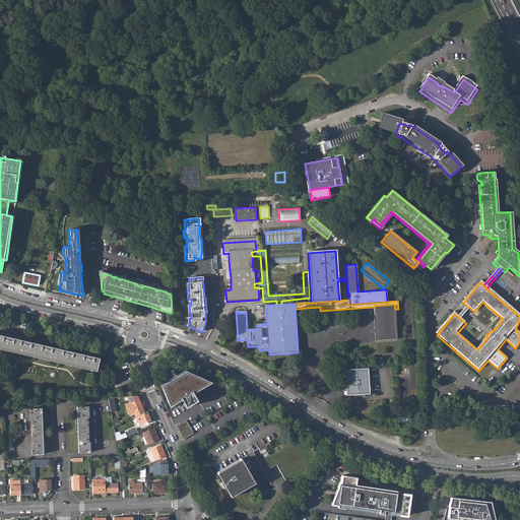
[(374,307),(376,339),(397,338),(395,309),(394,304),(374,306),(374,307)]
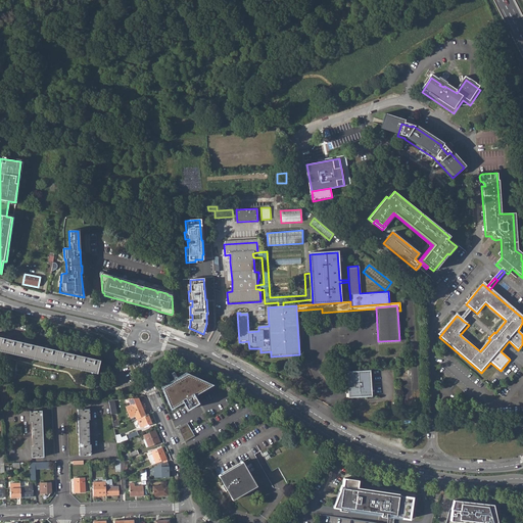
[(470,307),(461,319),(463,321),(472,310),(470,307)]
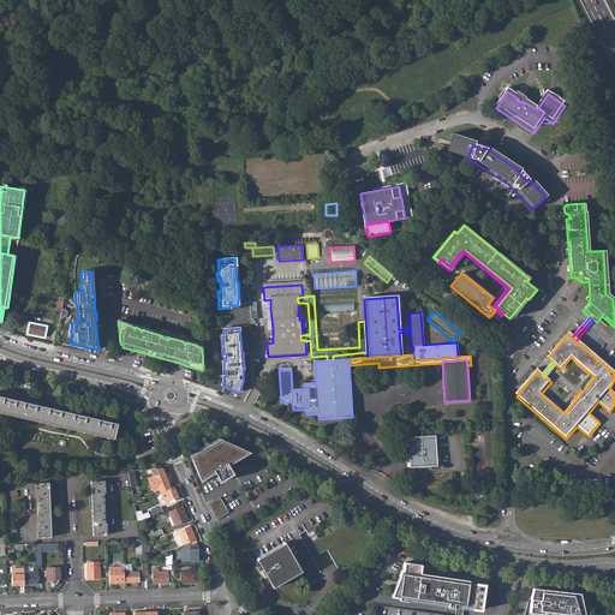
[(0,412),(7,415),(11,399),(0,396),(0,412)]
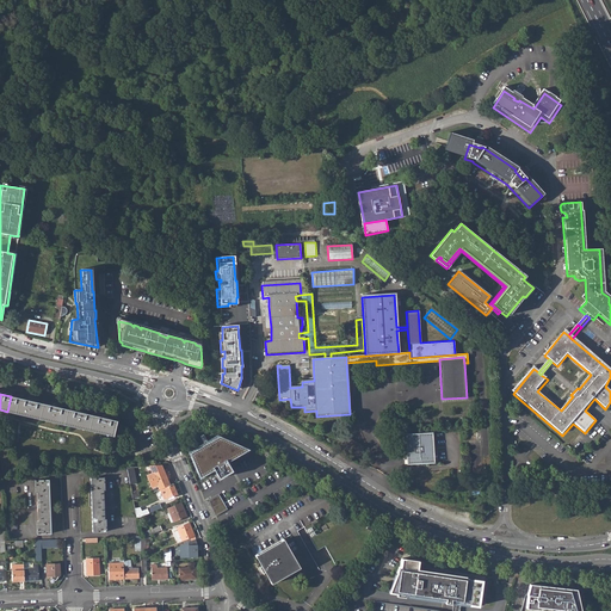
[(7,412),(51,421),(55,407),(11,396),(7,412)]
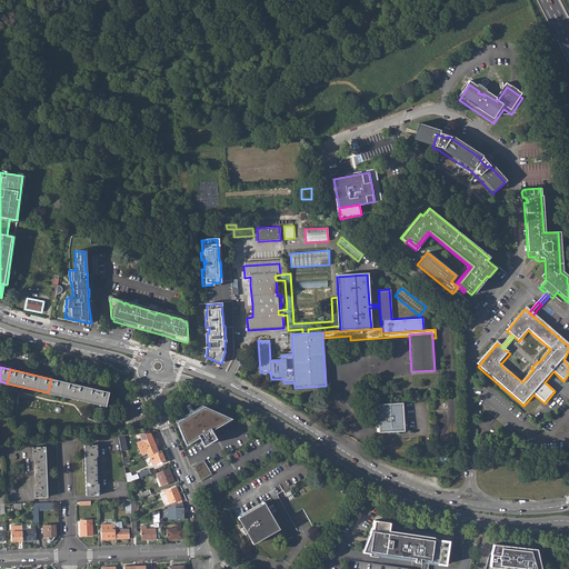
[(48,392),(89,402),(91,388),(51,379),(48,392)]
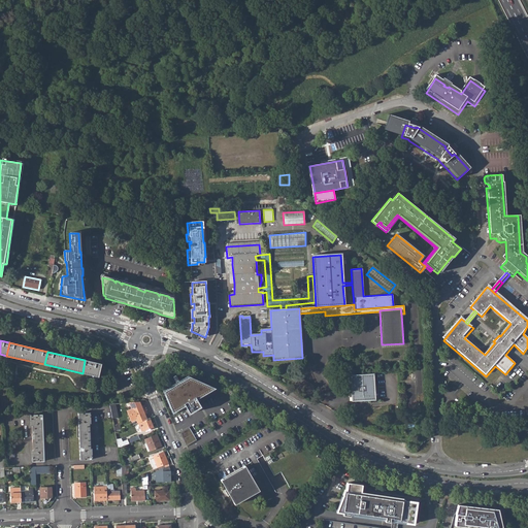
[(83,373),(98,376),(101,364),(85,360),(83,373)]
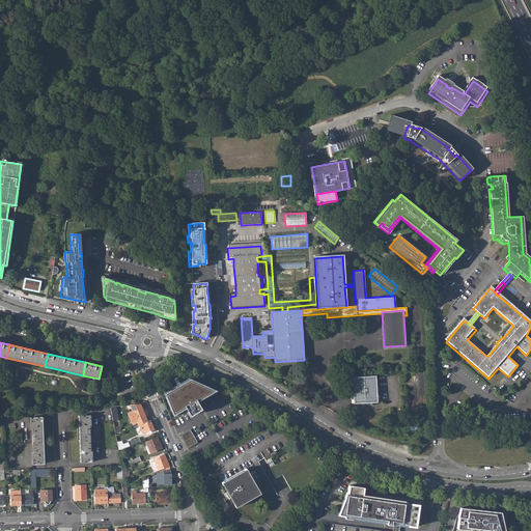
[(353,376),(354,403),(376,402),(375,375),(353,376)]
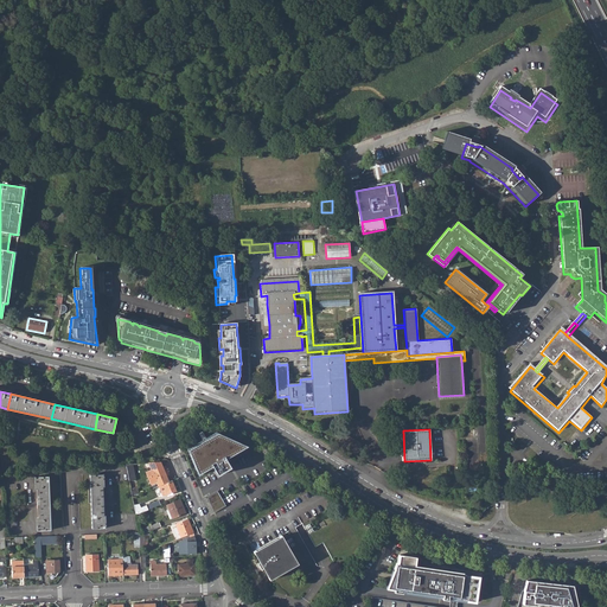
[(217,434),(189,451),(198,475),(212,467),(217,475),(231,468),(225,459),(248,447),(217,434)]
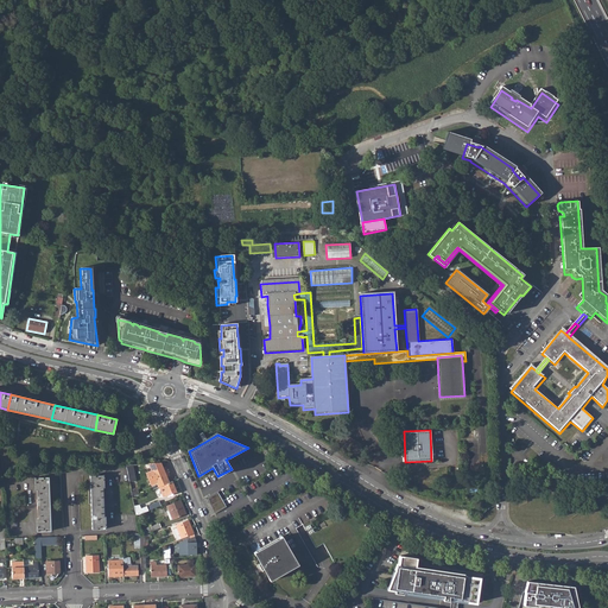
[(341,445),(361,455),(366,445),(347,435),(341,445)]
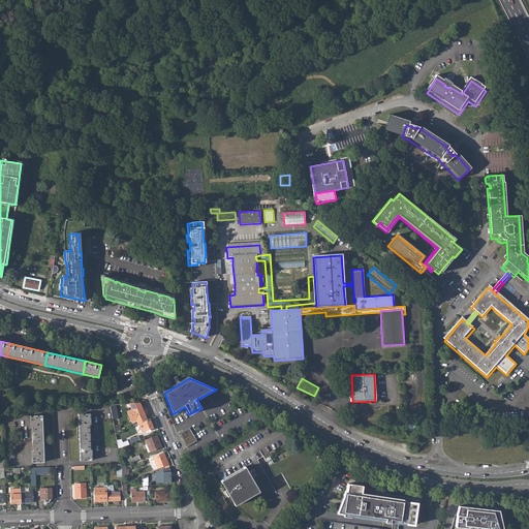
[(141,403),(129,404),(132,410),(128,411),(133,422),(136,421),(137,425),(139,424),(142,423),(148,421),(145,415),(148,414),(145,406),(142,407),(141,403)]
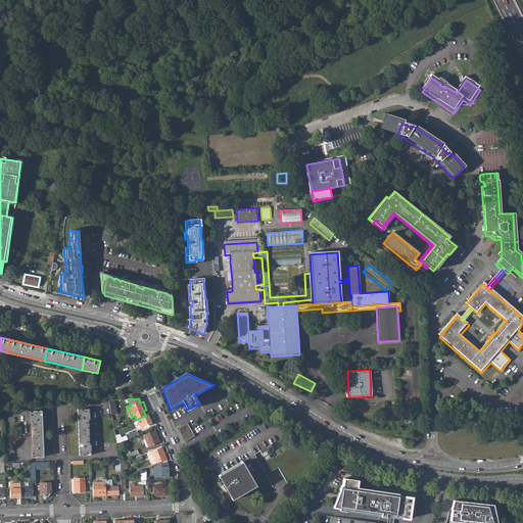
[(116,399),(109,401),(111,415),(119,413),(116,399)]
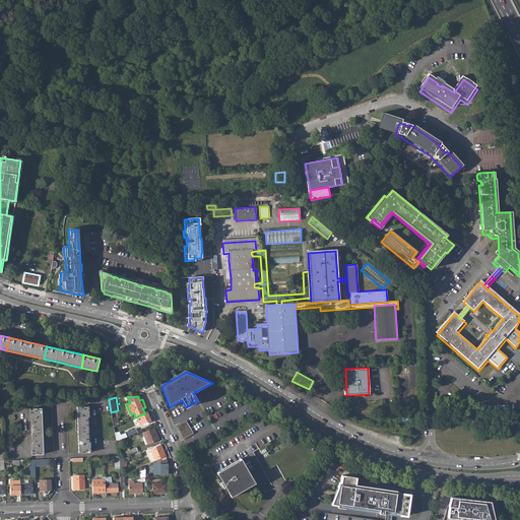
[(79,453),(80,453),(90,453),(90,443),(89,443),(88,417),(89,417),(88,407),(77,407),(79,453)]
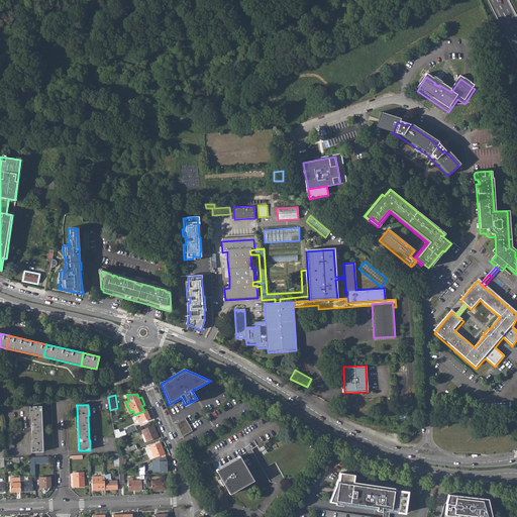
[(31,441),(31,451),(43,451),(41,406),(30,406),(30,416),(31,416),(32,441),(31,441)]
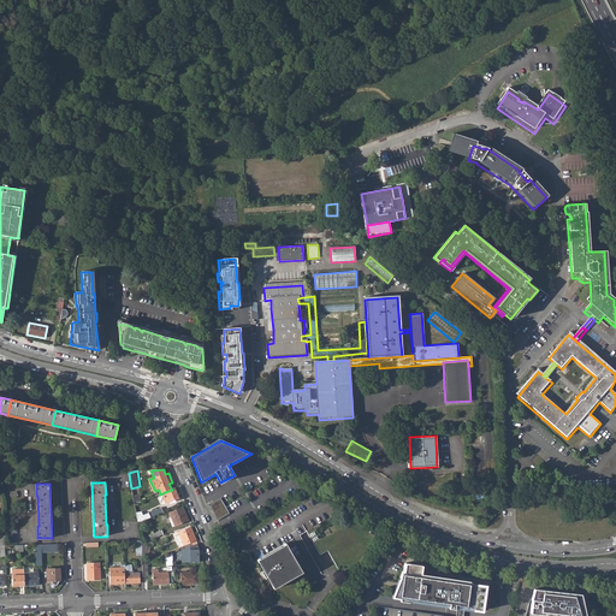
[(172,490),(165,492),(169,501),(171,503),(179,499),(175,489),(172,490)]
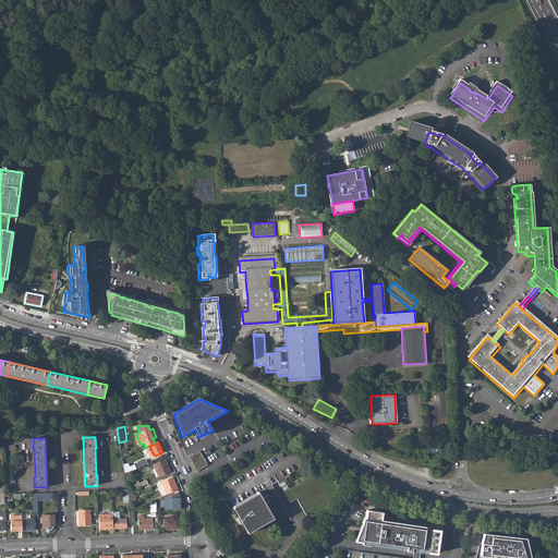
[(191,455),(197,470),(208,465),(202,450),(191,455)]
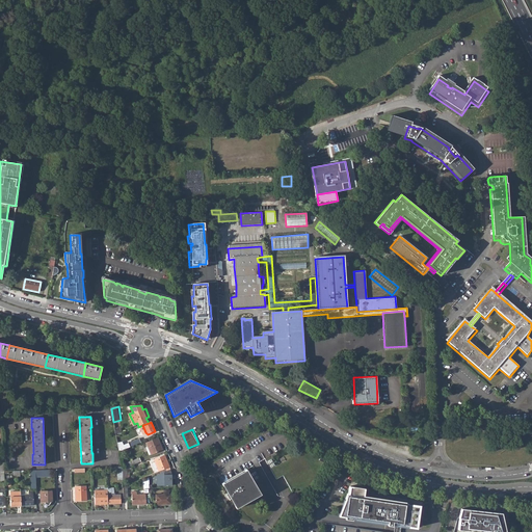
[(139,439),(128,443),(118,447),(120,451),(141,443),(139,439)]
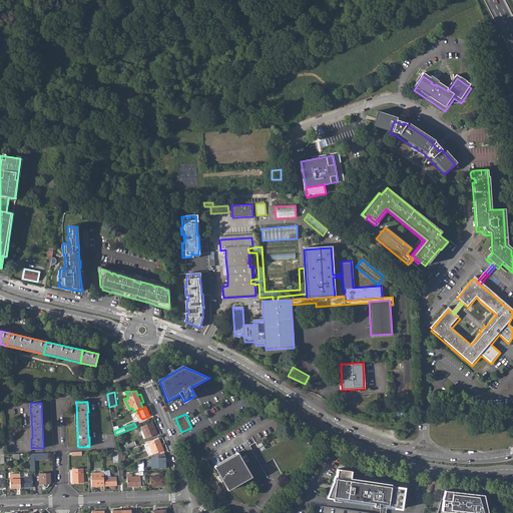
[(142,431),(145,438),(156,434),(152,423),(142,426),(144,430),(142,431)]
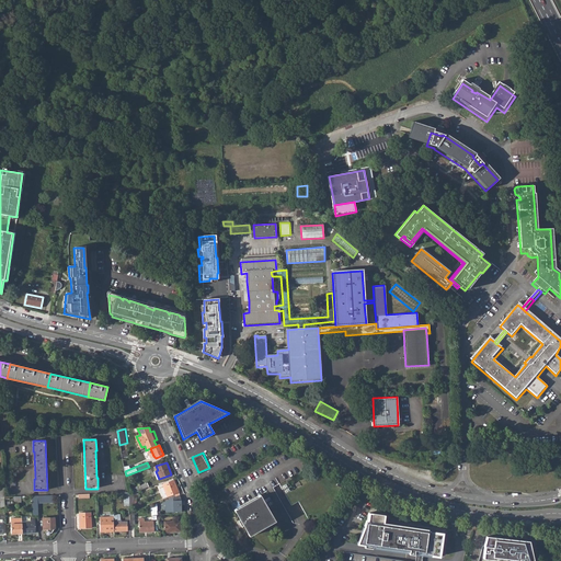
[(165,492),(168,496),(179,492),(174,480),(173,480),(162,484),(163,489),(161,490),(162,493),(165,492)]
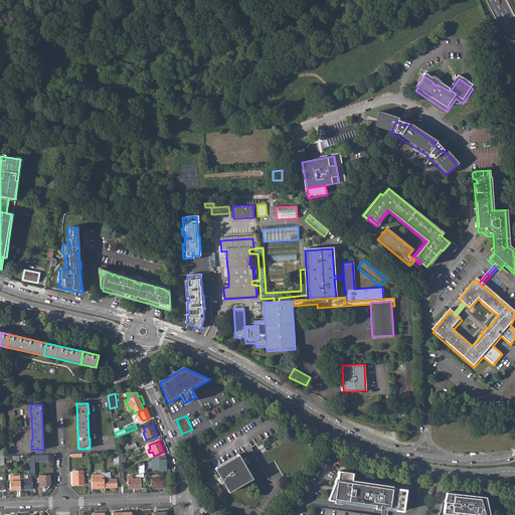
[(135,444),(129,446),(118,450),(119,452),(119,454),(123,452),(136,447),(135,444)]
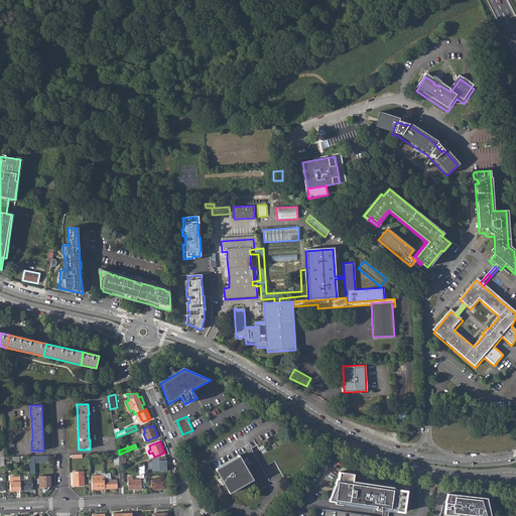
[(167,456),(152,461),(152,472),(169,471),(167,456)]
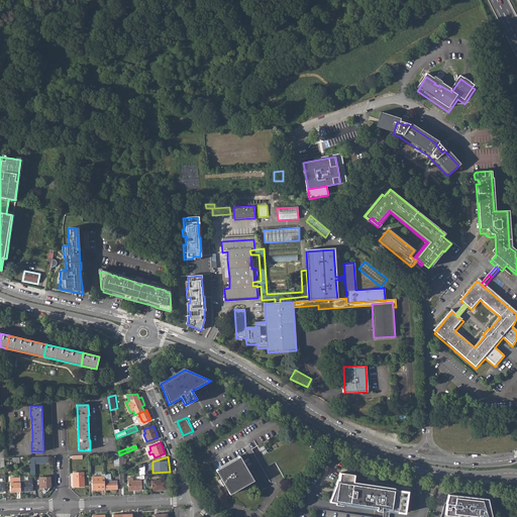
[(240,457),(216,471),(230,495),(253,481),(240,457)]
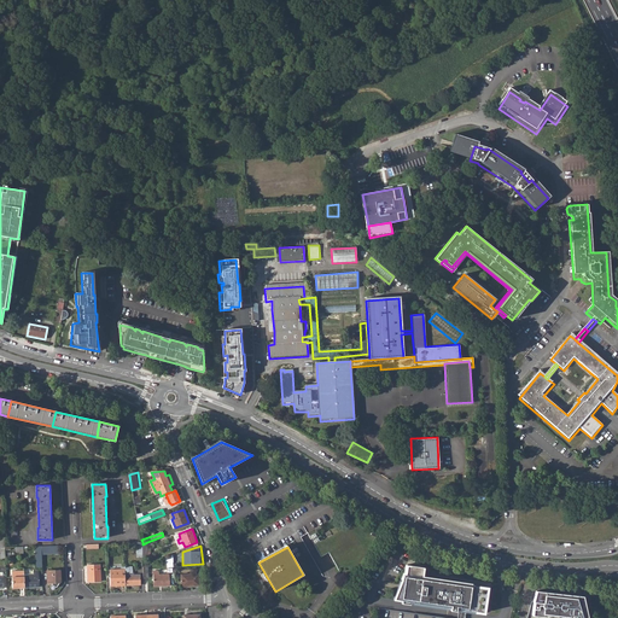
[(87,565),(87,582),(100,582),(100,565),(87,565)]
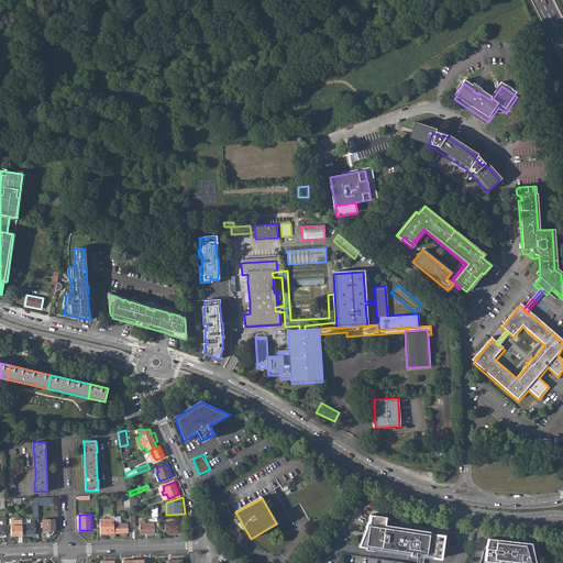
[(113,519),(114,533),(128,533),(128,523),(121,523),(120,516),(113,517),(113,519)]
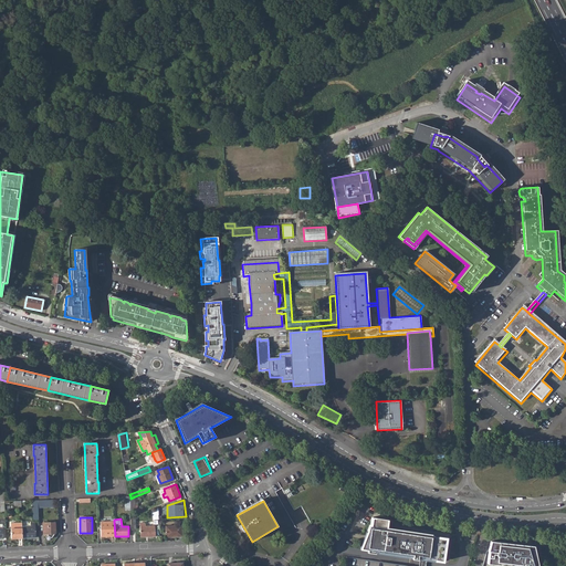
[(373,519),(371,526),(368,553),(418,559),(418,556),(428,557),(444,563),(447,538),(432,536),(432,534),(387,528),(388,521),(373,519)]
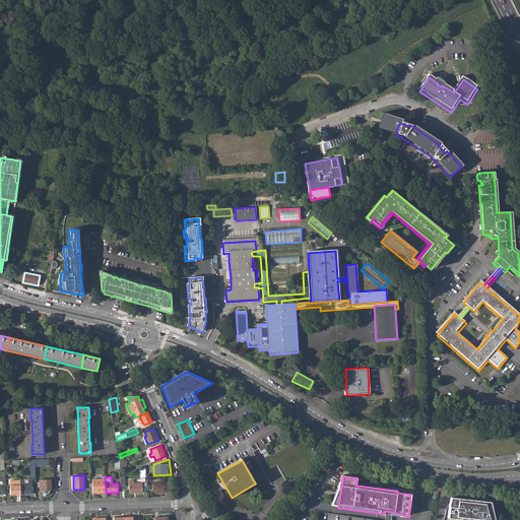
[(20,485),(20,495),(33,494),(31,479),(28,479),(28,483),(20,483),(20,485)]
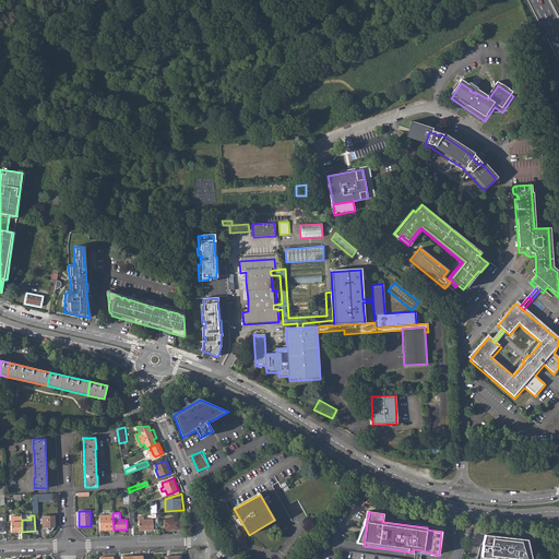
[(114,530),(113,515),(99,515),(99,531),(114,530)]
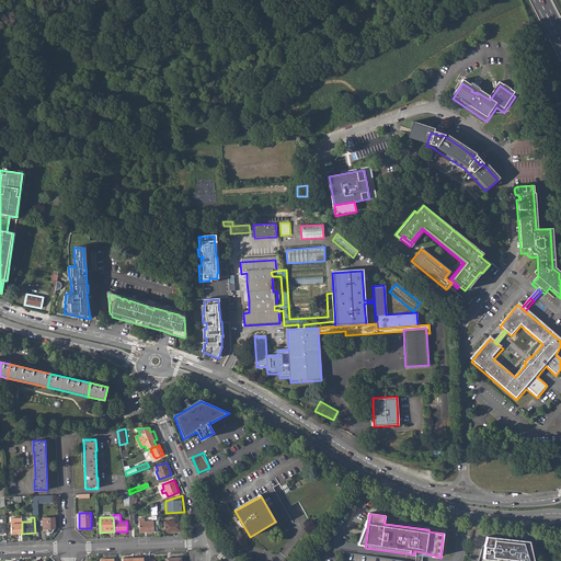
[(11,534),(22,534),(22,524),(22,522),(22,518),(11,518),(11,534)]
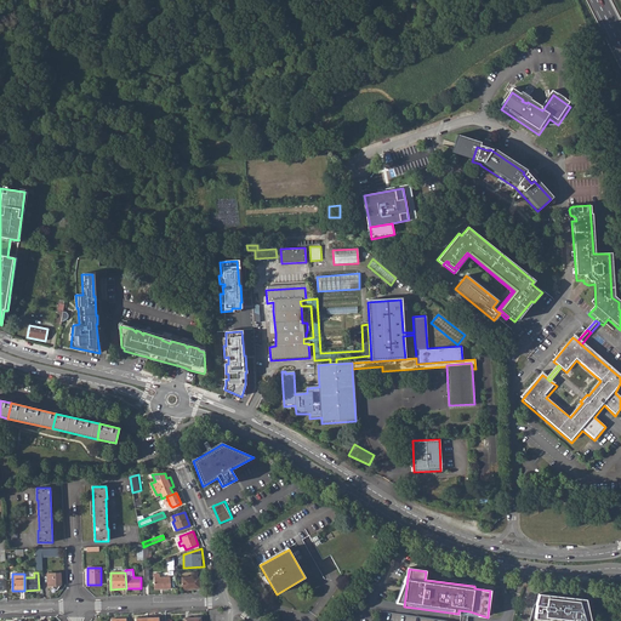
[(47,574),(47,586),(53,586),(53,585),(61,584),(61,574),(47,574)]
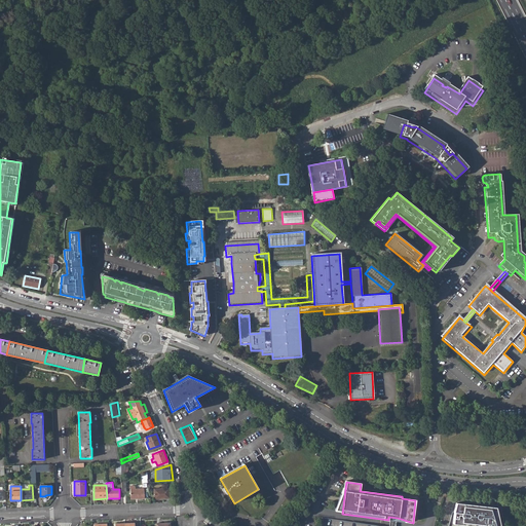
[(130,486),(130,499),(144,498),(144,486),(130,486)]
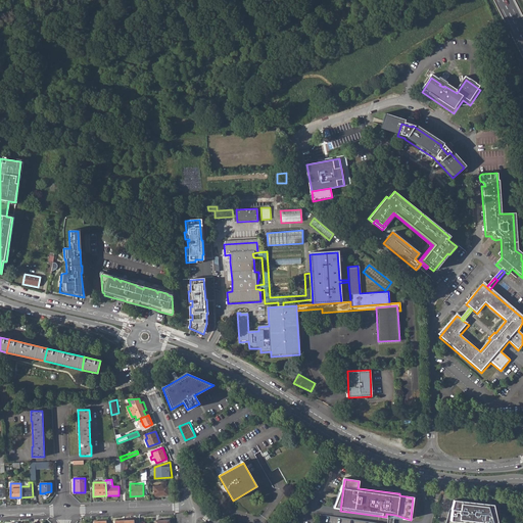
[(153,486),(153,496),(168,495),(167,486),(153,486)]
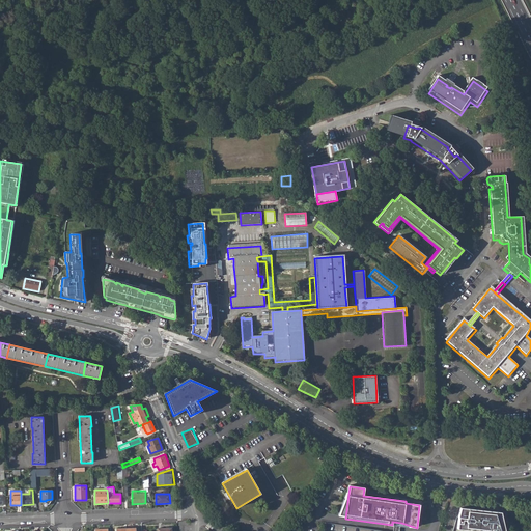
[(346,494),(338,518),(345,519),(348,494),(346,494)]
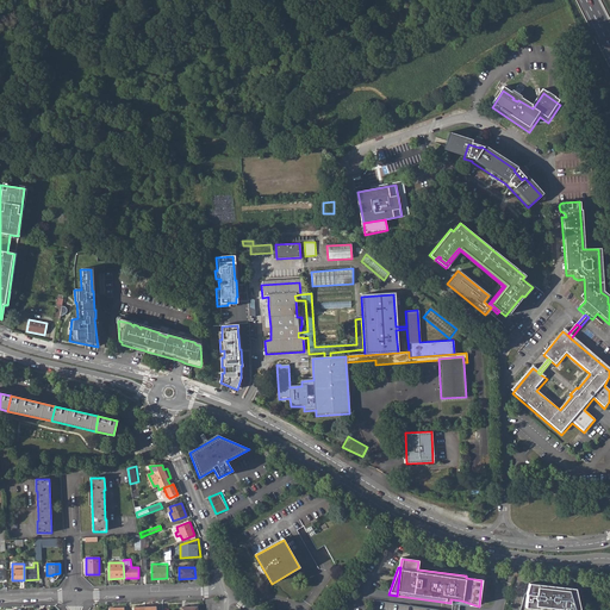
[(579,609),(576,587),(529,584),(527,595),(526,608),(551,609),(579,609)]
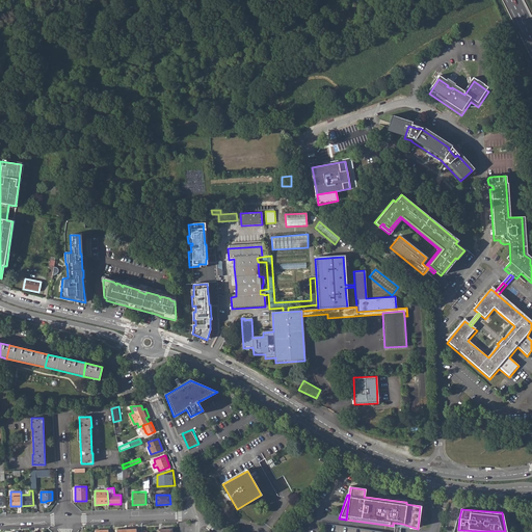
[(394,531),(374,531),(324,525),(323,531),(400,531),(401,530),(402,527),(418,529),(402,524),(393,523),(393,526),(395,526),(395,529),(394,531)]
